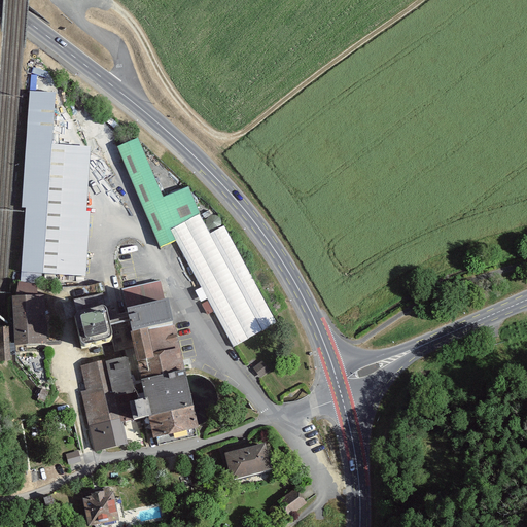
[(56,92),(29,90),(22,210),(26,210),(22,276),(86,280),(91,213),(86,213),(91,147),(53,145),(56,92)]
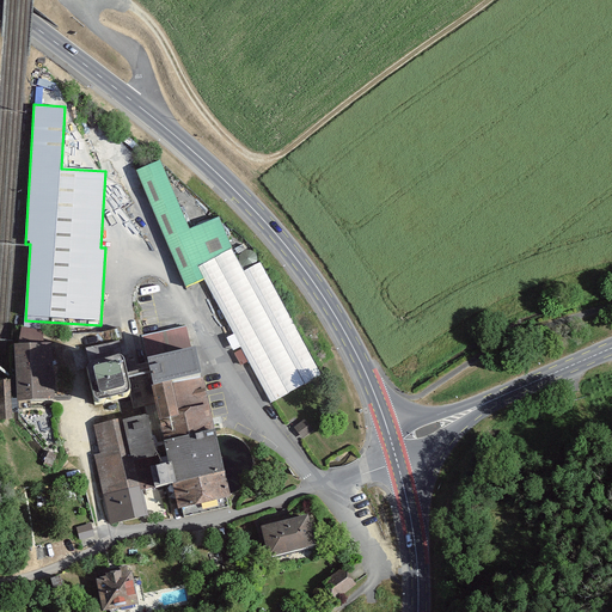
[(160,161),(138,171),(184,287),(203,280),(270,403),(323,377),(261,262),(244,271),(219,219),(188,231),(160,161)]
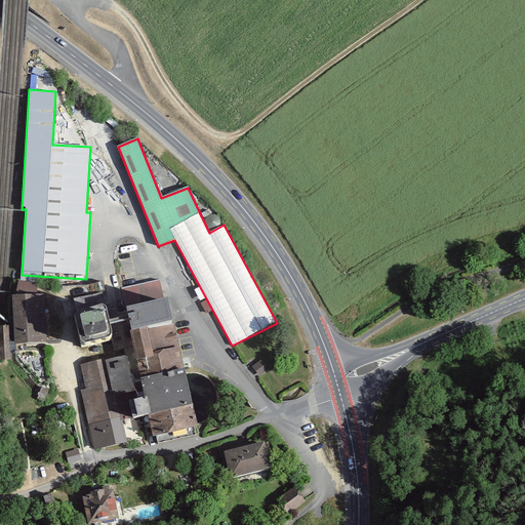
[(184,377),(160,281),(119,290),(133,352),(147,411),(156,446),(197,436),(195,428),(189,399),(184,377)]
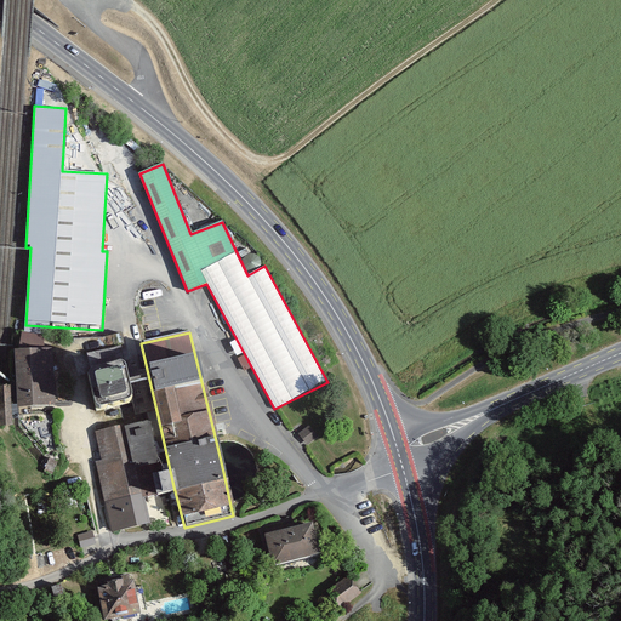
[(52,347),(16,348),(17,388),(17,408),(53,406),(52,347)]
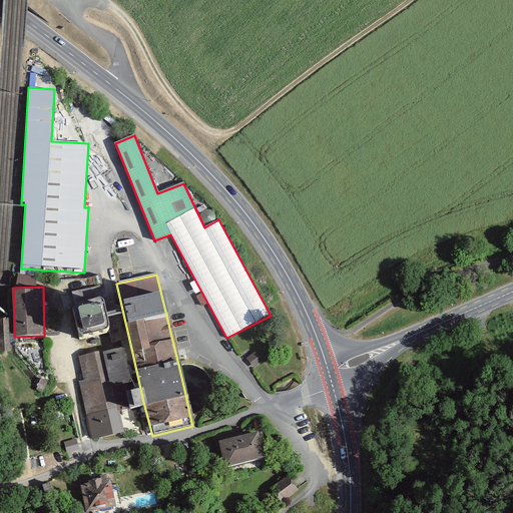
[(106,325),(100,295),(71,302),(77,332),(106,325)]
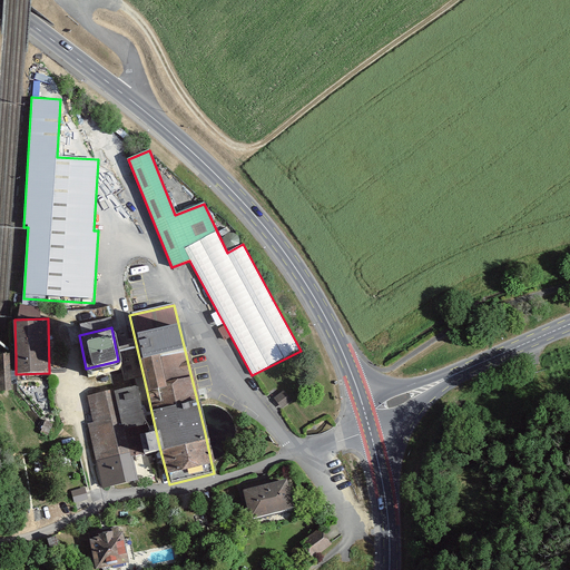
[(12,353),(0,353),(0,375),(0,390),(13,389),(12,353)]
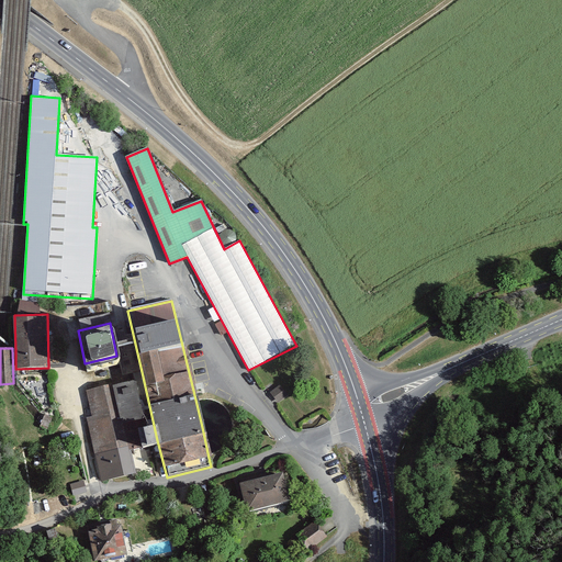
[(143,377),(111,384),(126,447),(157,440),(143,377)]
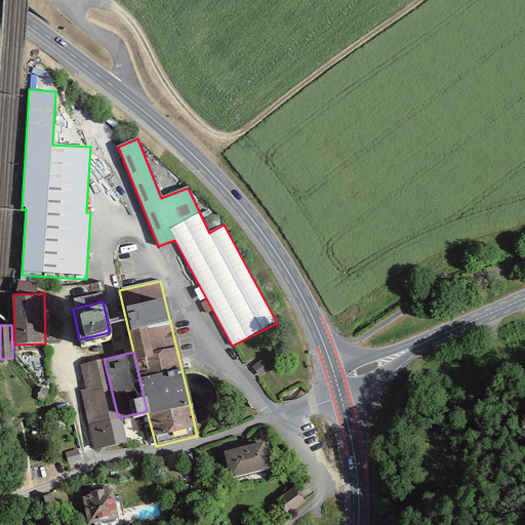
[(94,452),(125,444),(118,417),(104,359),(73,367),(94,452)]
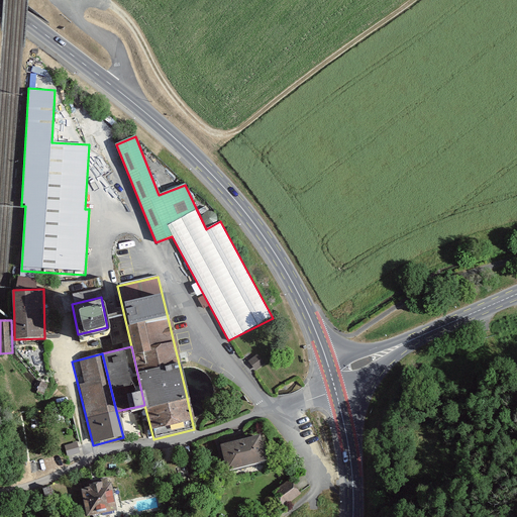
[(257,354),(248,360),(255,371),(265,364),(257,354)]
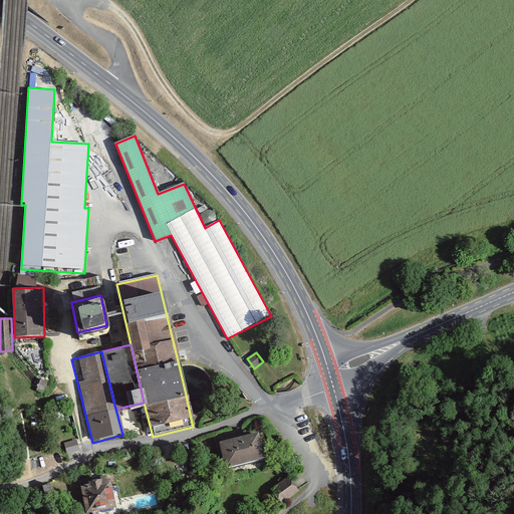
[(259,433),(218,443),(225,469),(265,459),(259,433)]
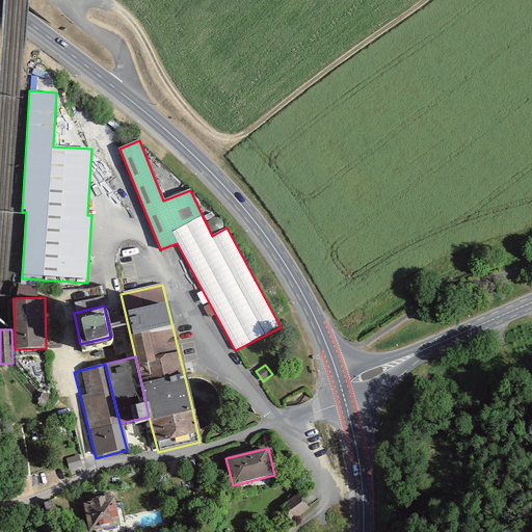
[(69,456),(71,467),(82,464),(81,455),(69,456)]
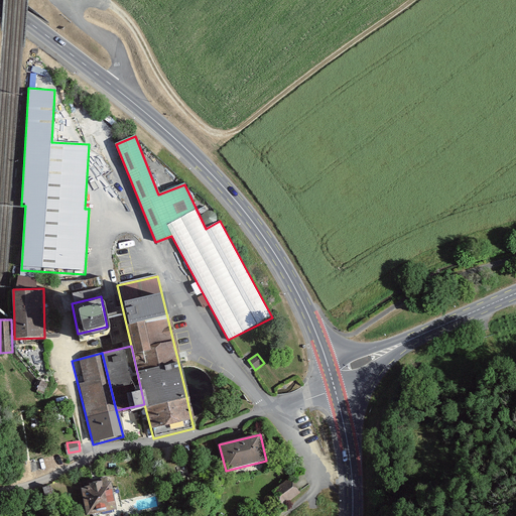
[(108,478),(80,483),(86,513),(114,508),(108,478)]
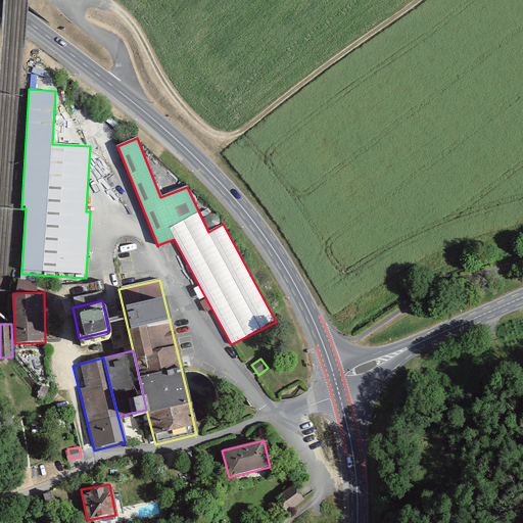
[(299,494),(292,486),(276,500),(287,514),(303,501),(299,494)]
